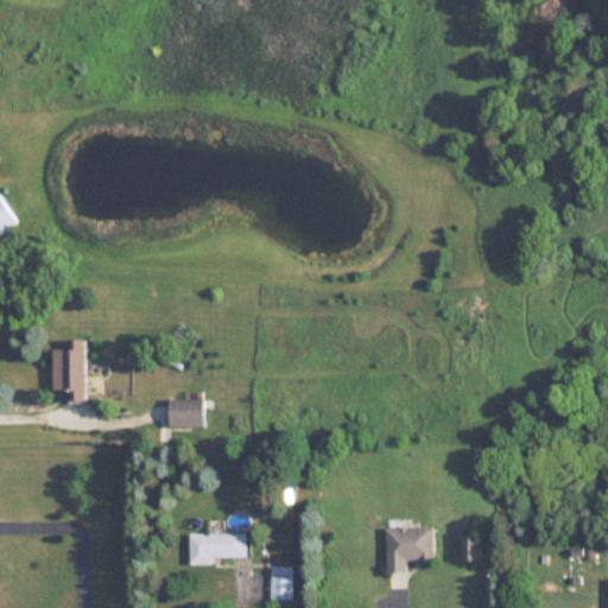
[(0,238),(21,222),(0,192),(0,238)]
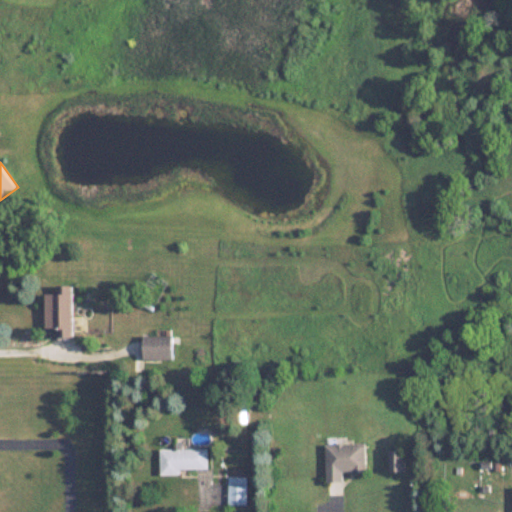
[(48,329),(58,329),(58,338),(74,338),(75,286),(59,286),(59,294),(49,294),(48,329)]
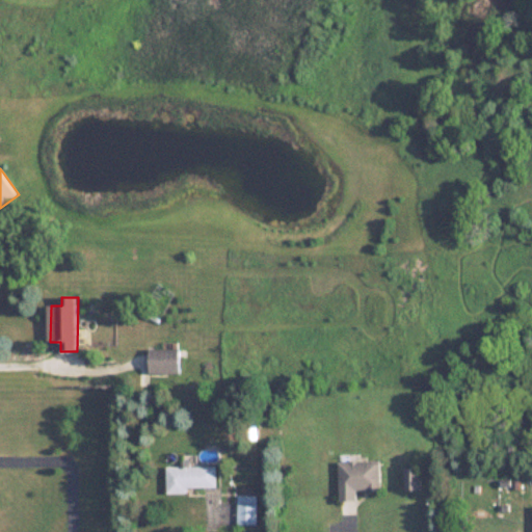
[(180,349),(149,349),(149,373),(180,373),(180,349)]
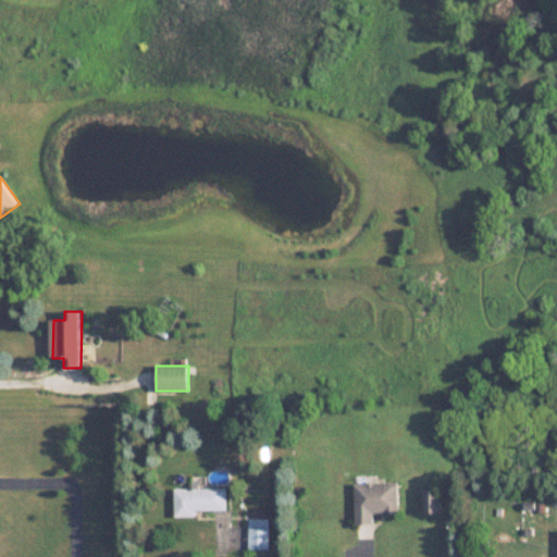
[(397,512),(397,481),(355,481),(355,523),(373,523),(373,512),(397,512)]
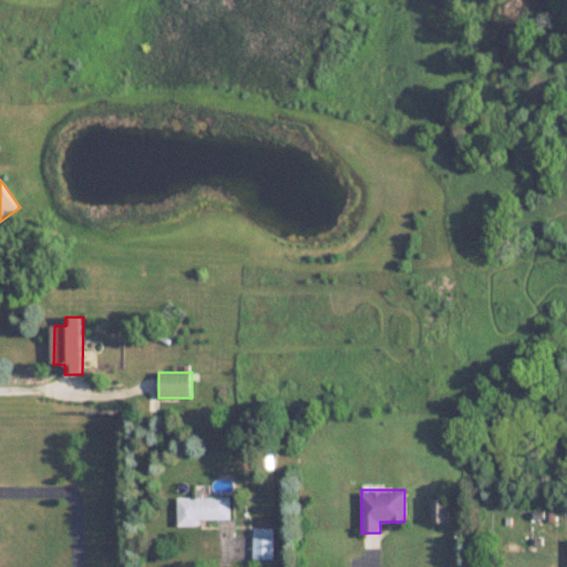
[(200,517),(230,517),(230,496),(178,496),(178,524),(200,524),(200,517)]
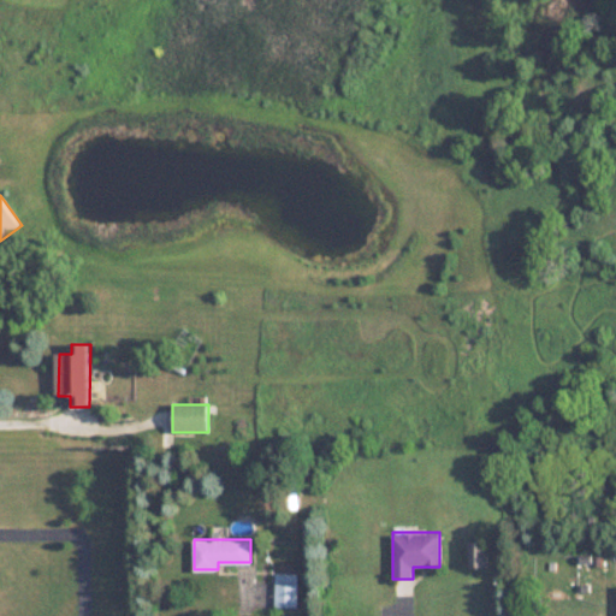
[(469,566),(487,566),(487,540),(469,540),(469,566)]
